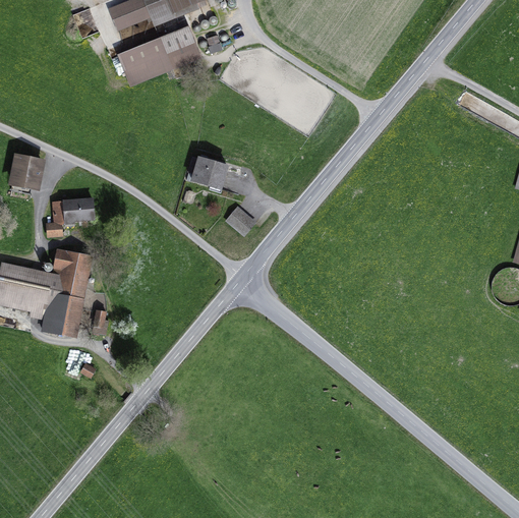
[(124,0),(109,6),(117,27),(146,16),(147,18),(150,17),(152,23),(195,5),(193,0),(124,0)]
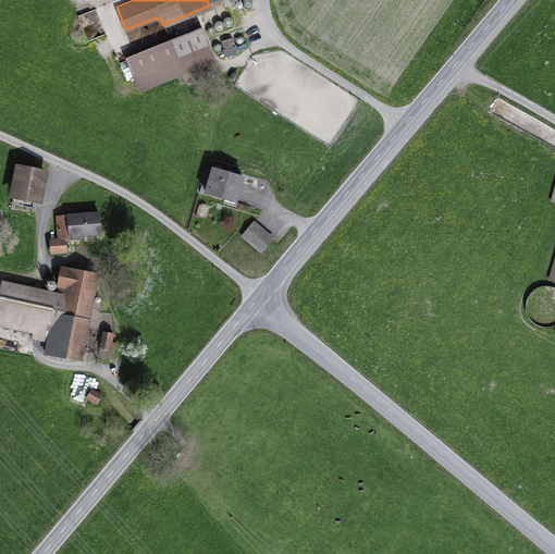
[(97,7),(79,11),(86,35),(103,31),(97,7)]
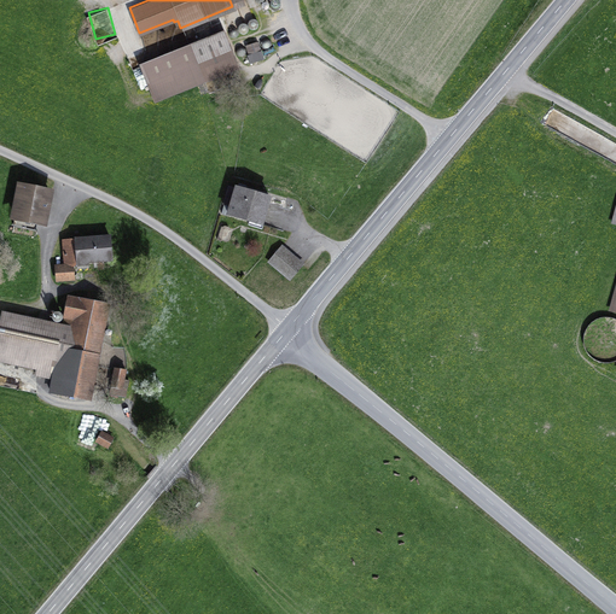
[(147,87),(197,68),(201,77),(228,66),(226,60),(233,57),(222,30),(139,64),(147,87)]
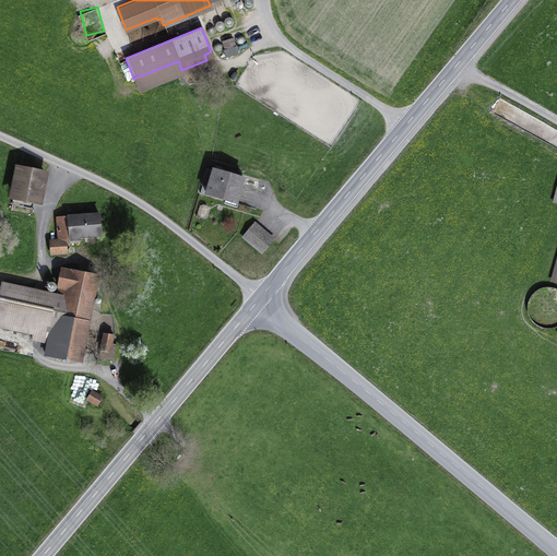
[(222,49),(224,56),(236,51),(234,46),(225,48),(222,49)]
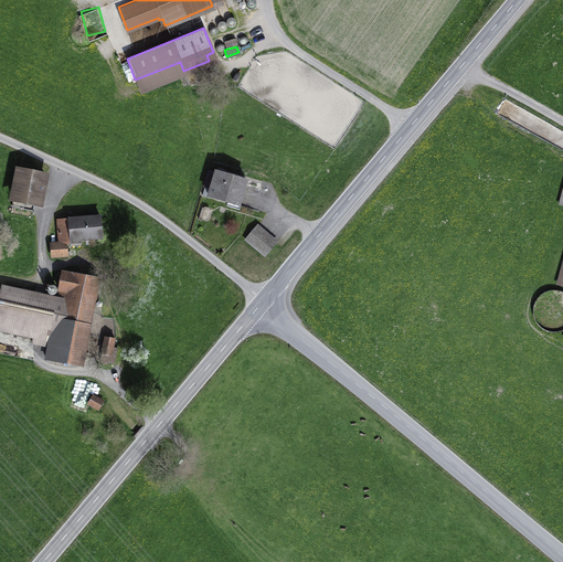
[(209,61),(215,59),(213,52),(206,55),(209,61)]
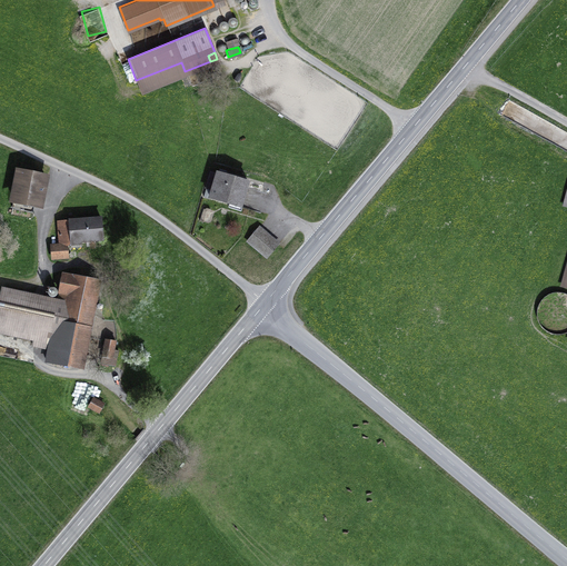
[(136,80),(140,90),(185,71),(181,62),(136,80)]
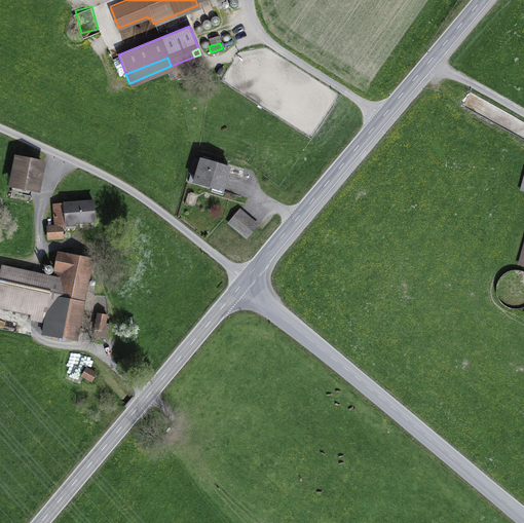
[(195,174),(193,181),(220,189),(227,165),(206,159),(207,155),(200,154),(199,158),(192,156),(188,171),(195,174)]
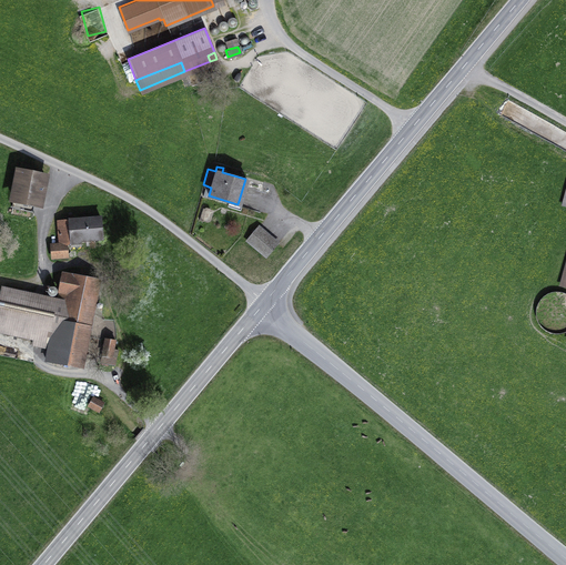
[(17,170),(11,197),(32,201),(38,202),(43,174),(17,170)]
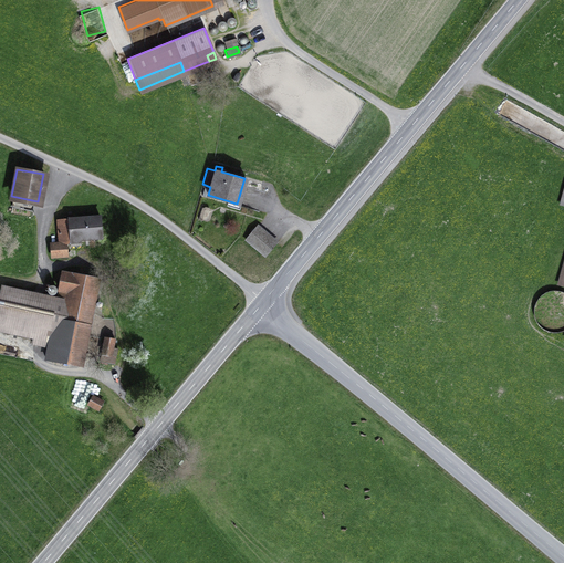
[(10,204),(30,208),(32,200),(11,196),(10,204)]
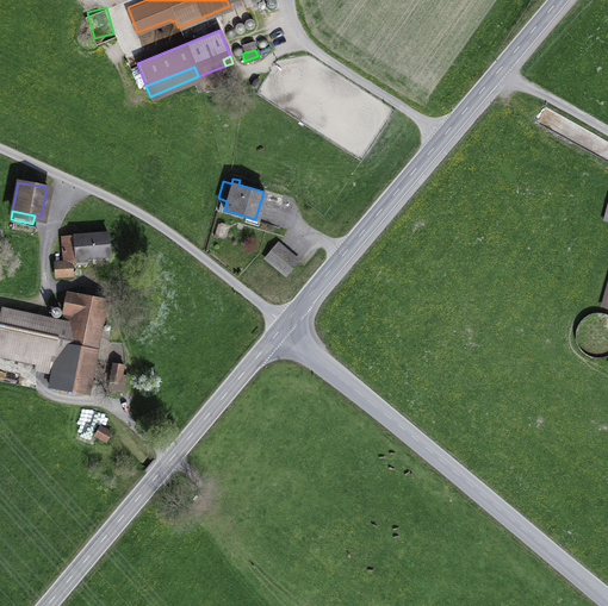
[(62,260),(53,260),(54,274),(70,273),(69,260),(85,258),(85,255),(107,254),(106,231),(61,235),(62,260)]
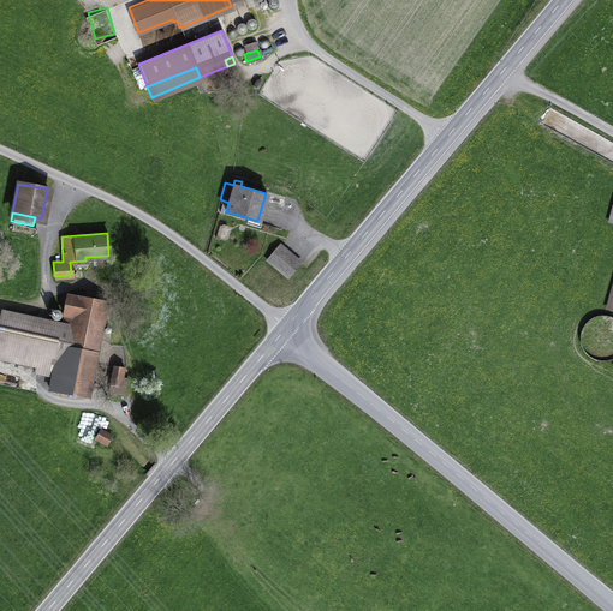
[(266,257),(286,275),(299,261),(278,243),(266,257)]
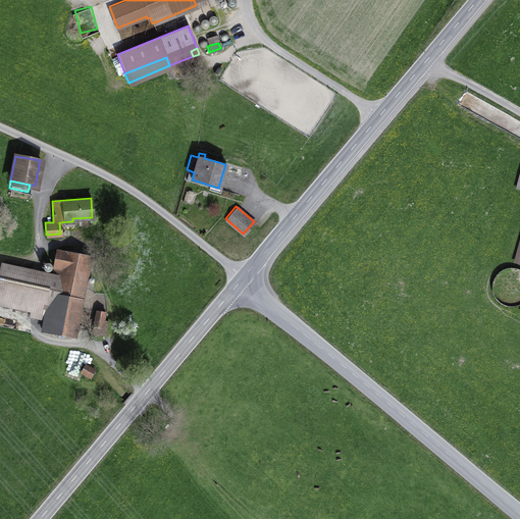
[(43,318),(41,328),(71,334),(74,321),(85,271),(86,271),(90,256),(80,254),(81,246),(66,243),(65,251),(56,249),(51,273),(0,262),(0,302),(30,309),(29,315),(43,318)]
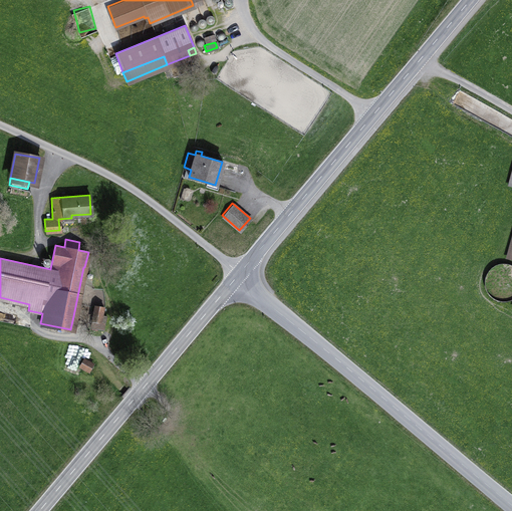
[(80,292),(79,292),(84,267),(83,267),(73,316),(75,317),(80,292)]
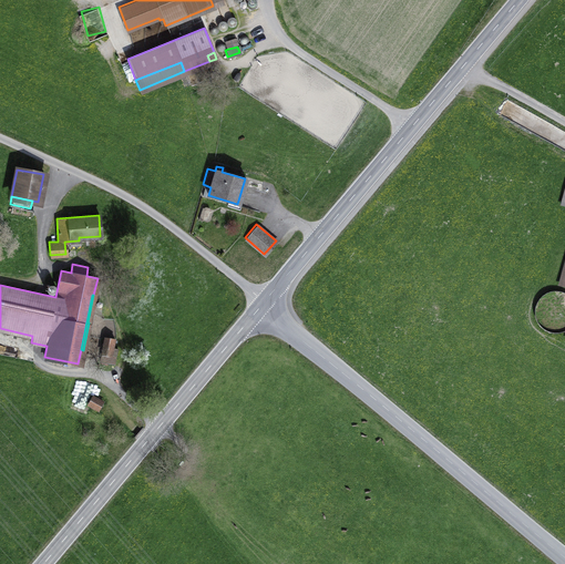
[(103,336),(100,352),(110,354),(113,337),(103,336)]
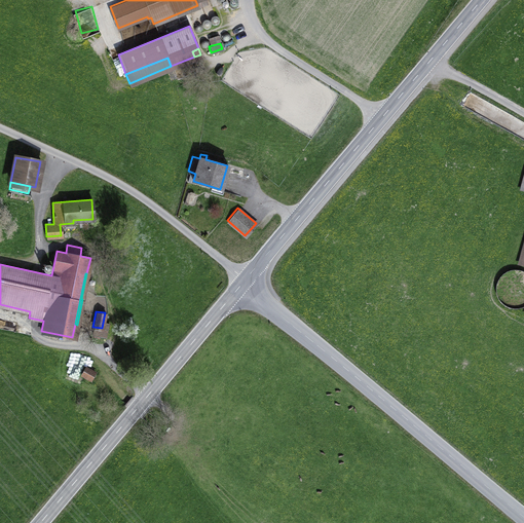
[(84,366),(80,373),(89,378),(94,371),(84,366)]
